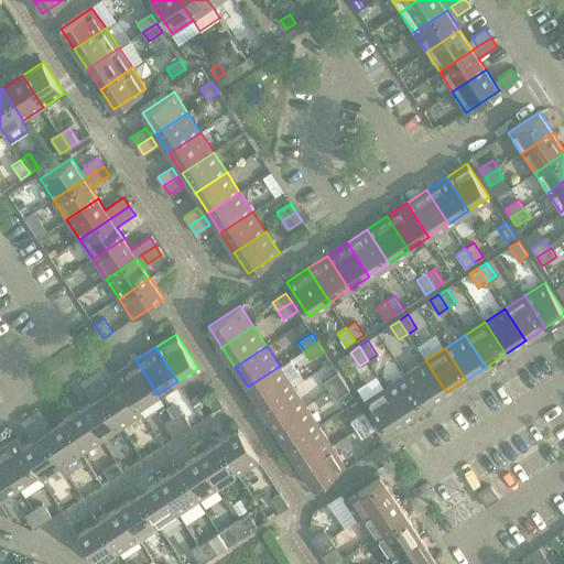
[(115,373),(120,382),(121,382),(138,408),(139,407),(158,394),(136,360),(115,373)]
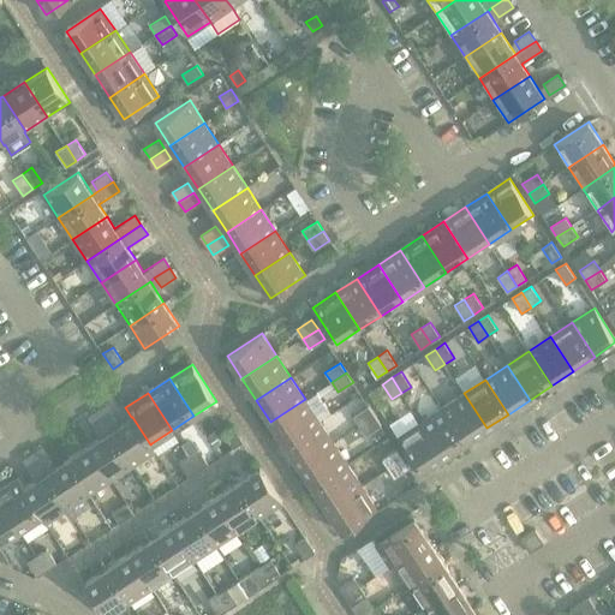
[(464,393),(442,407),(465,442),(487,428),(464,393)]
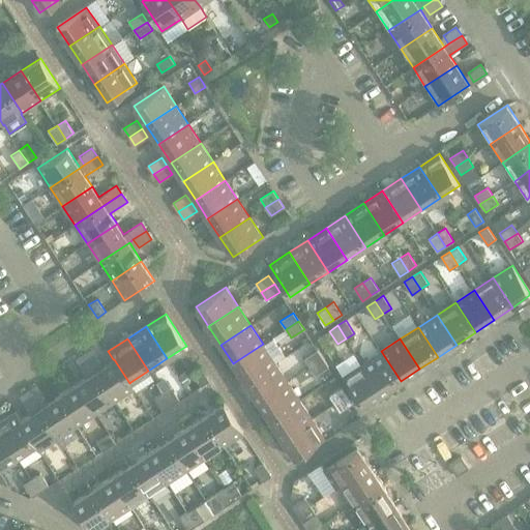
[(263,344),(233,363),(245,382),(275,362),(263,344)]
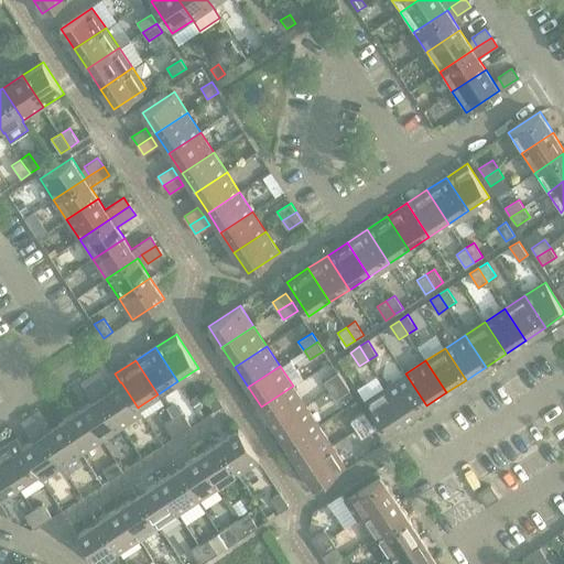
[(98,371),(89,377),(98,390),(107,384),(98,371)]
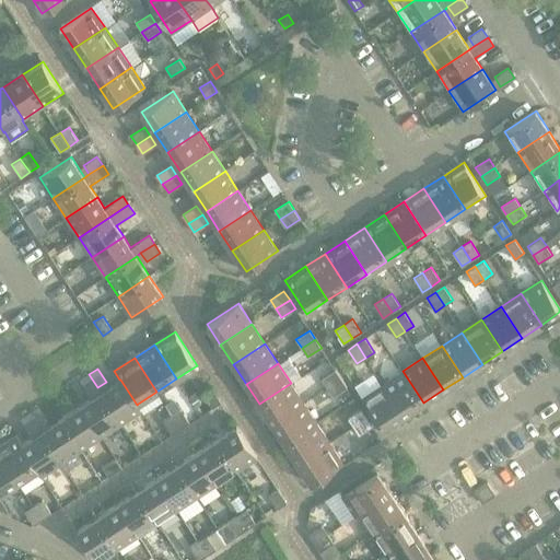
[(322,378),(327,387),(341,378),(336,370),(322,378)]
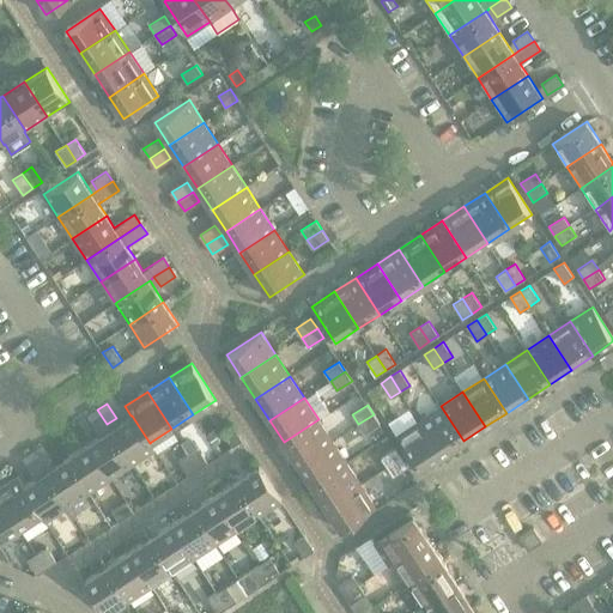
[(441,406),(419,420),(442,455),(463,441),(441,406)]
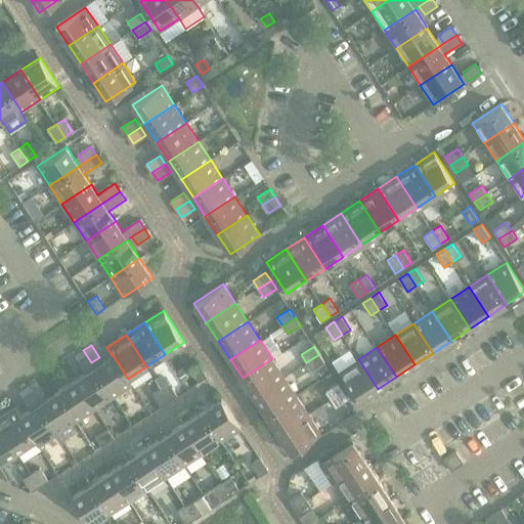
[(91,362),(83,350),(75,355),(83,368),(91,362)]
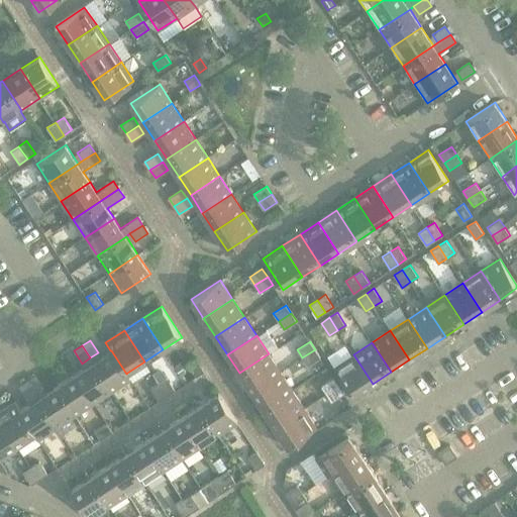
[(315,349),(302,357),(308,366),(320,357),(315,349)]
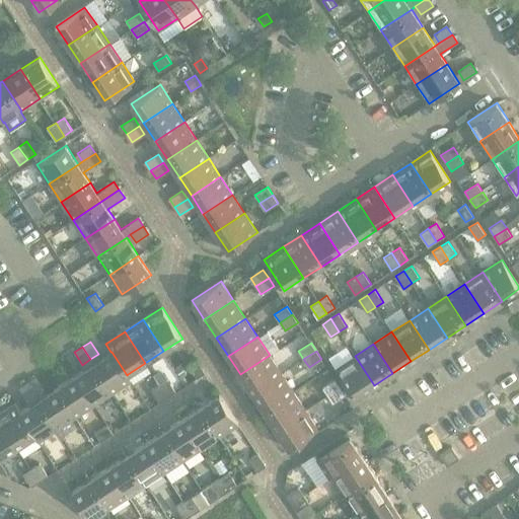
[(110,352),(93,363),(113,392),(132,380),(128,374),(127,375),(112,352),(110,352)]
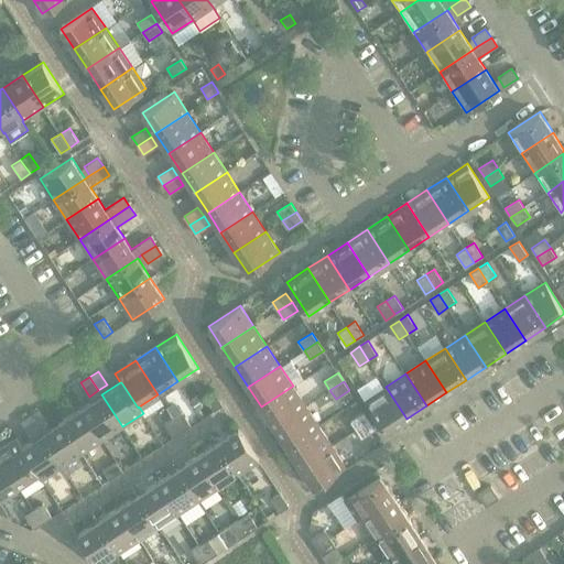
[(293,386),(261,407),(274,426),(306,405),(293,386)]
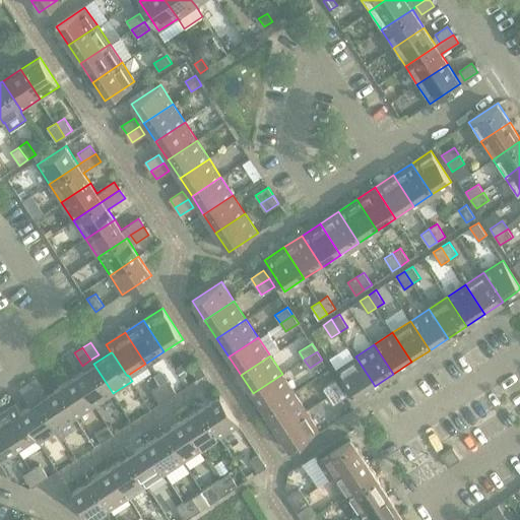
[(375,386),(355,356),(336,370),(355,398),(375,386)]
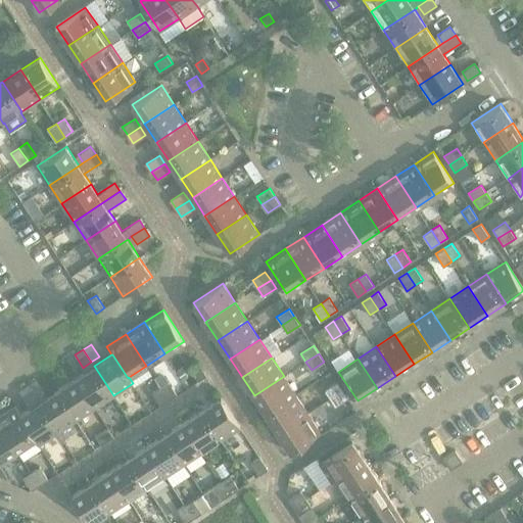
[(206,375),(198,363),(190,368),(198,381),(206,375)]
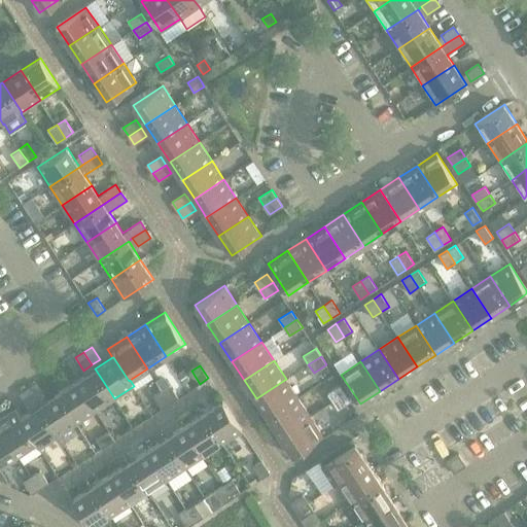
[(95,369),(76,381),(96,411),(114,398),(95,369)]
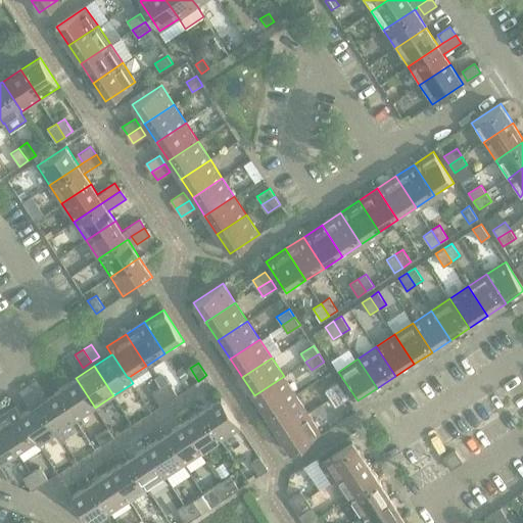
[(183,368),(177,372),(182,380),(189,376),(183,368)]
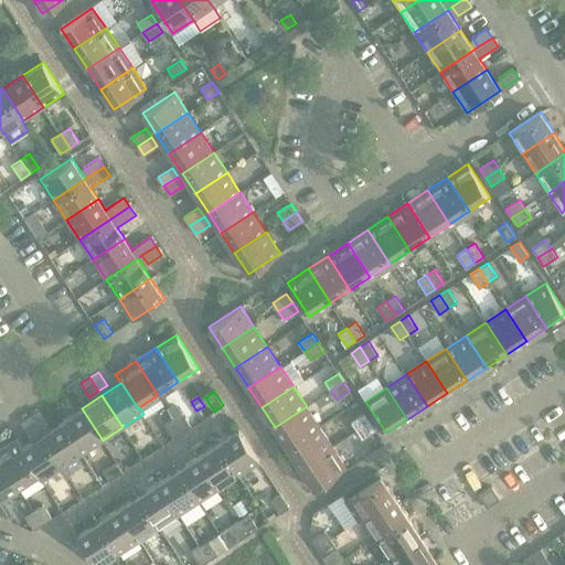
[(307,406),(275,427),(288,447),(319,426),(307,406)]
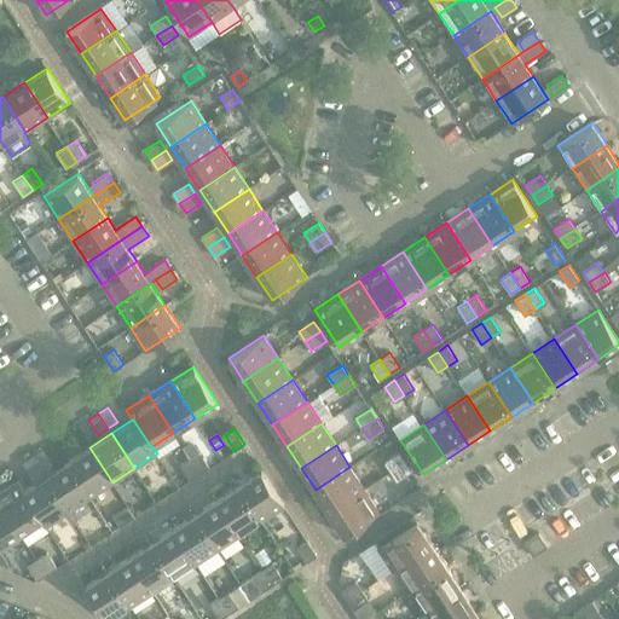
[(90,447),(68,462),(91,497),(113,482),(90,447)]
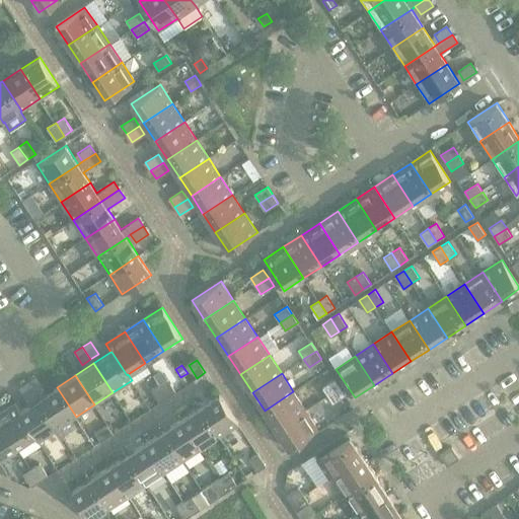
[(35,377),(27,382),(35,395),(44,390),(35,377)]
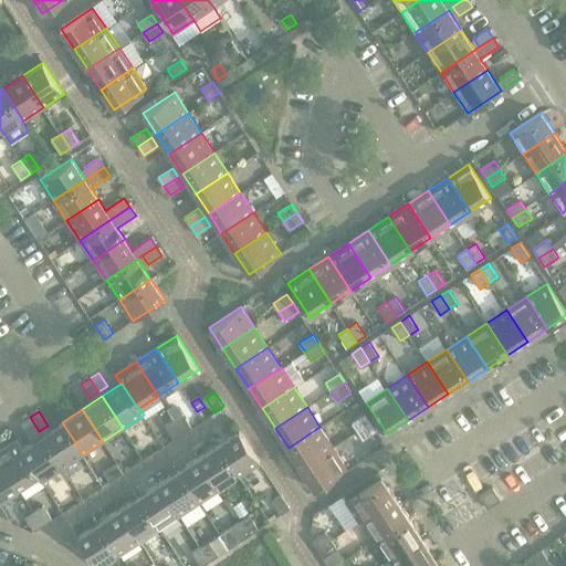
[(182,413),(174,419),(182,433),(191,427),(182,413)]
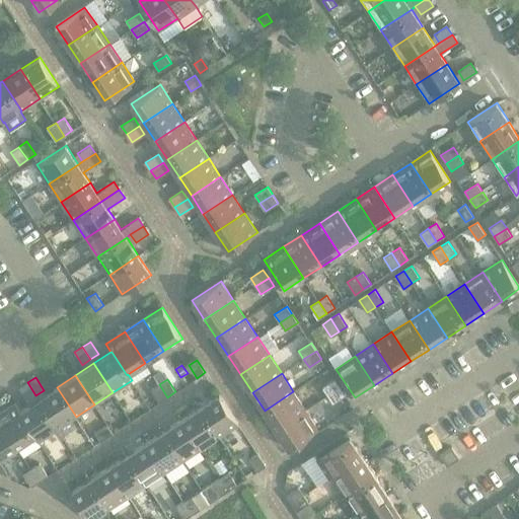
[(322,387),(327,395),(341,387),(335,379),(322,387)]
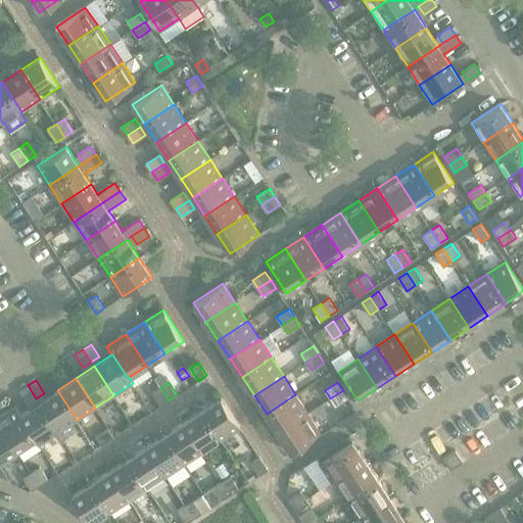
[(36,398),(28,385),(19,391),(28,403),(36,398)]
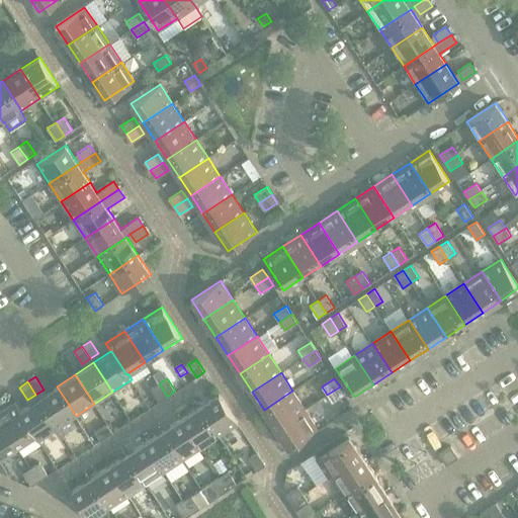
[(167,397),(159,383),(151,389),(159,402),(167,397)]
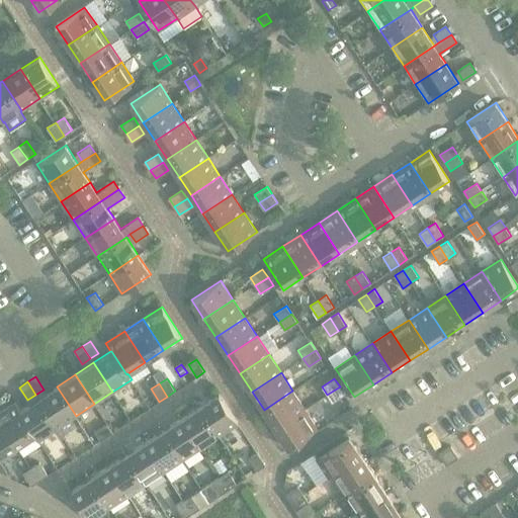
[(57,386),(38,399),(58,428),(76,416),(57,386)]
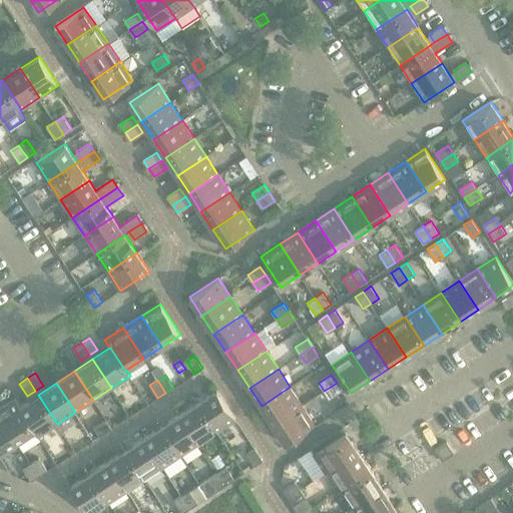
[(337,383),(324,391),(329,399),(342,391),(337,383)]
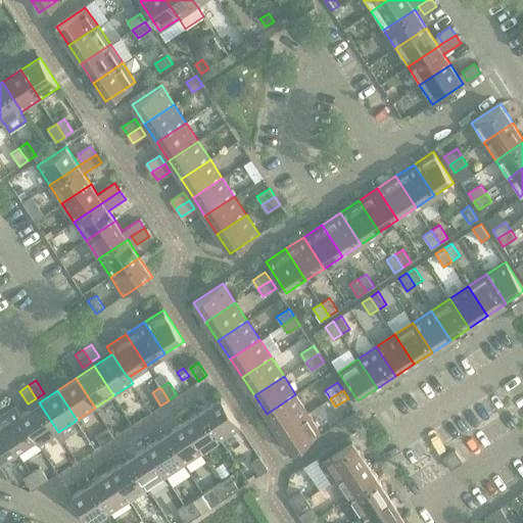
[(295,394),(267,414),(278,432),(307,413),(295,394)]
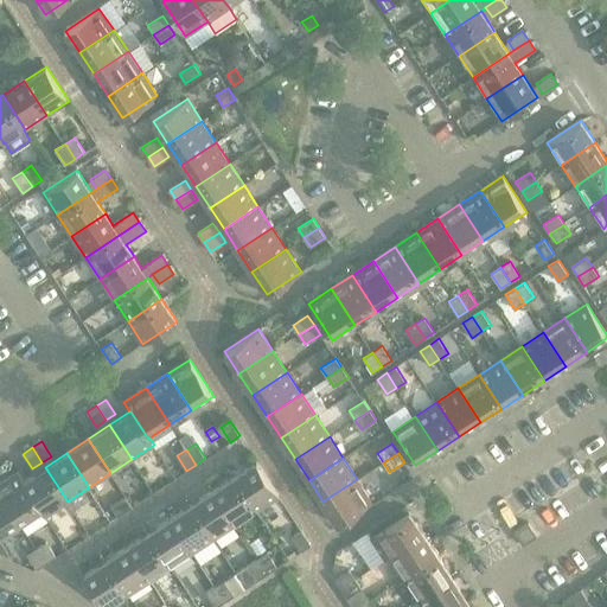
[(257,461),(235,475),(257,510),(279,496),(257,461)]
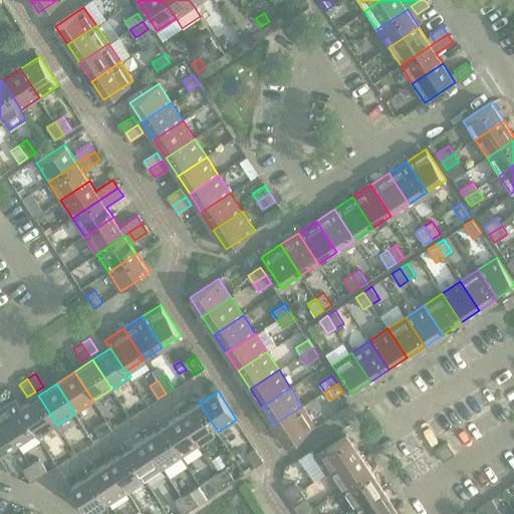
[(38,396),(21,407),(20,408),(35,431),(34,432),(38,437),(57,425),(38,396)]
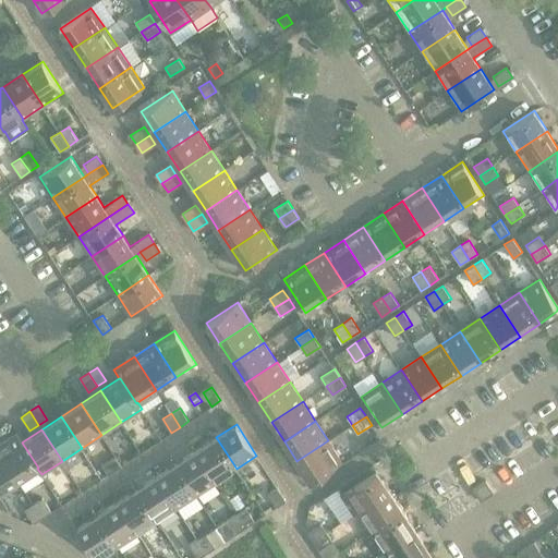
[(17,433),(0,444),(0,452),(19,481),(37,469),(38,468),(22,443),(23,441),(17,433)]
